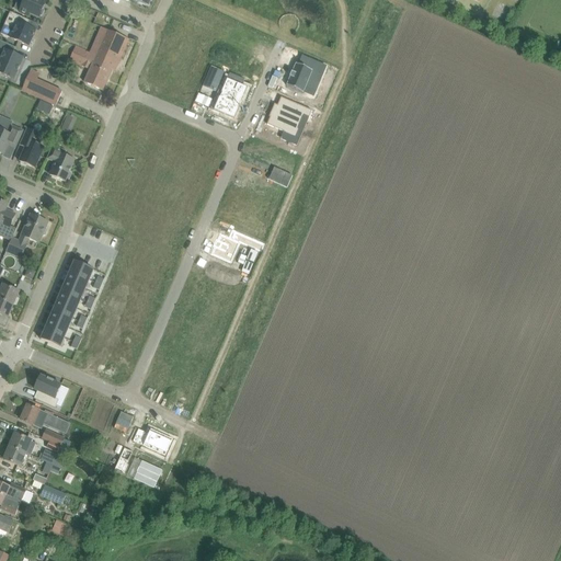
[(46,2),(45,2),(41,0),(21,0),(24,1),(20,12),(27,16),(30,13),(39,18),(41,15),(42,16),(45,10),(44,9),(46,2)]
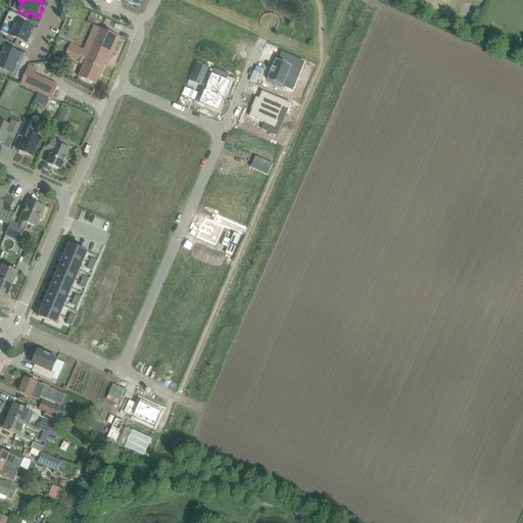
[(9,11),(4,24),(13,28),(10,36),(27,43),(34,29),(28,26),(30,20),(9,11)]
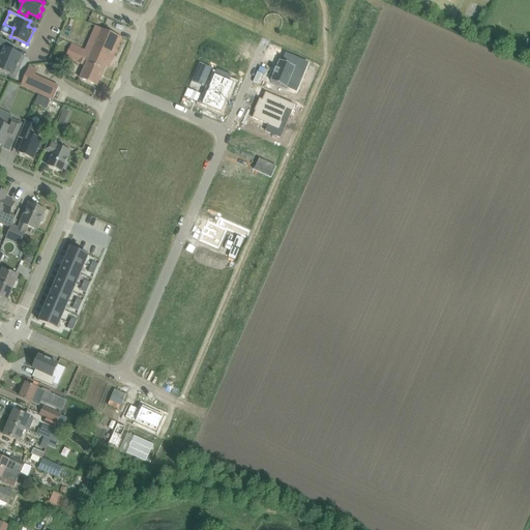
[(80,78),(87,82),(97,86),(106,66),(109,67),(122,37),(113,33),(101,29),(91,53),(71,45),(65,57),(85,66),(80,78)]
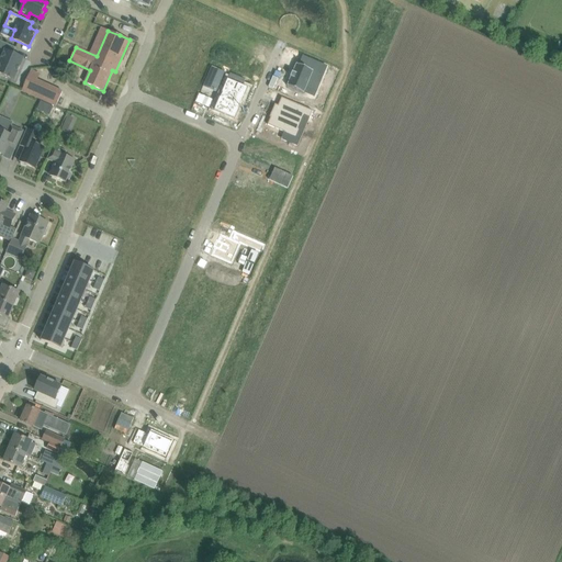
[(0,55),(2,56),(0,62),(0,74),(13,80),(23,58),(13,54),(15,48),(0,41),(0,55)]
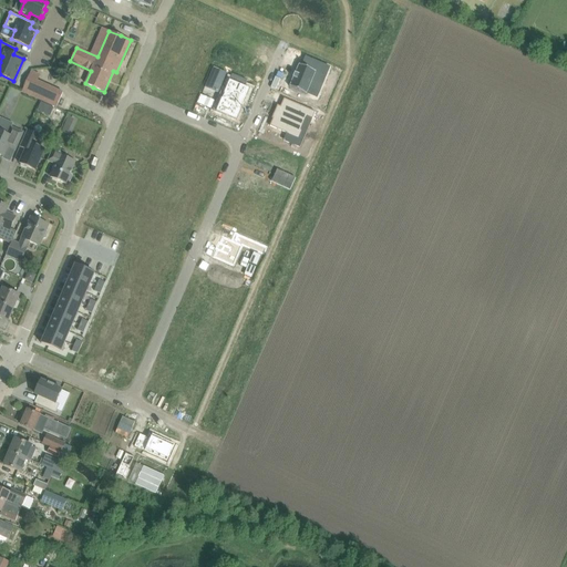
[(289,86),(306,93),(309,86),(318,90),(325,75),(321,74),(326,64),(305,55),(301,65),(299,64),(289,86)]
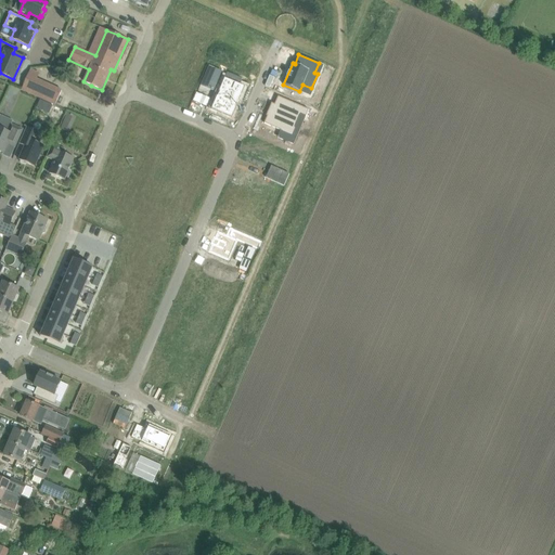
[(227,74),(218,94),(237,103),(244,88),(239,86),(242,80),(227,74)]
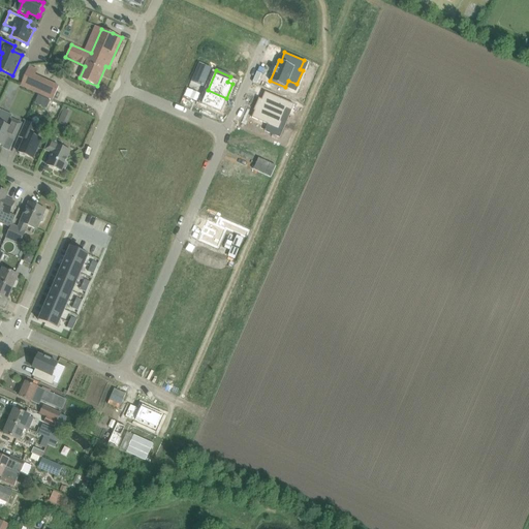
[(59,86),(27,71),(21,86),(53,100),(59,86)]
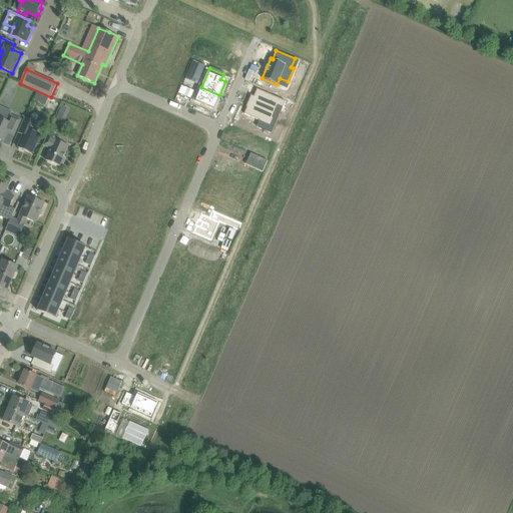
[(5,91),(13,94),(18,82),(10,78),(5,91)]
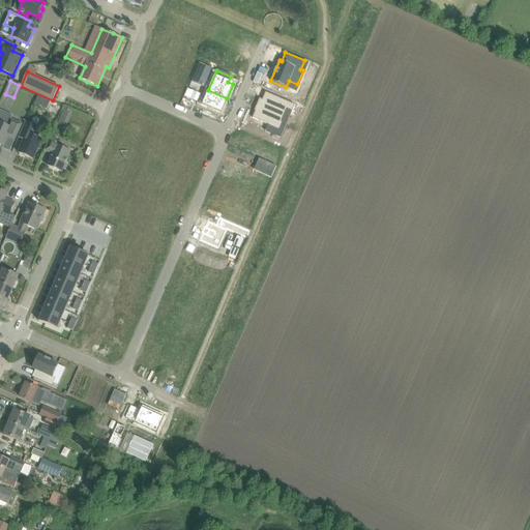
[(208,90),(202,105),(221,113),(227,98),(208,90)]
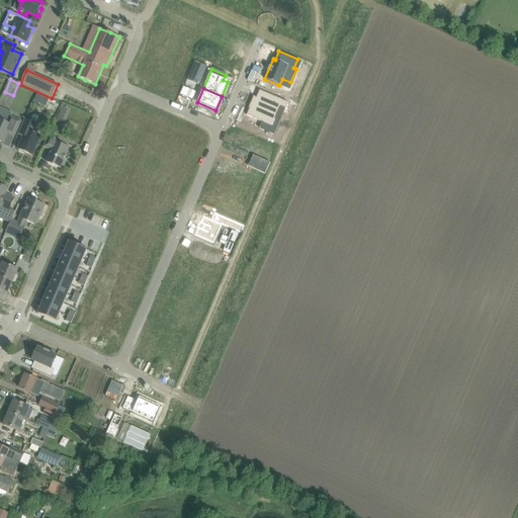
[(251,107),(247,117),(262,123),(262,124),(273,130),(276,121),(275,121),(280,108),(285,110),(288,104),(260,92),(257,99),(254,98),(250,107),(251,107)]
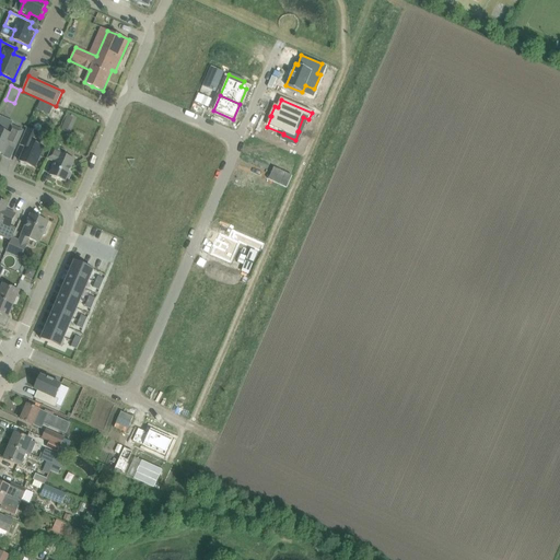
[(42,101),(37,109),(44,112),(47,104),(42,101)]
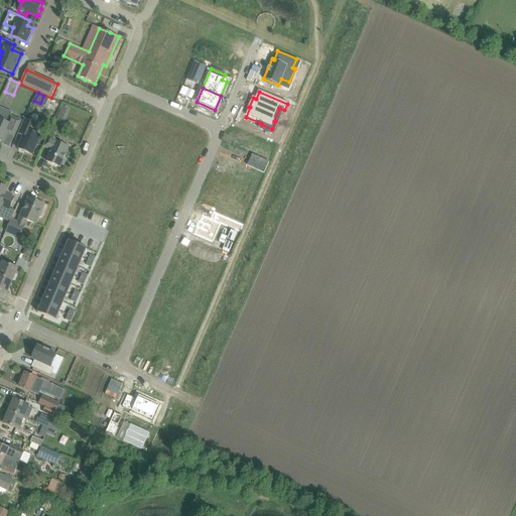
[(58,113),(55,120),(65,124),(68,117),(58,113)]
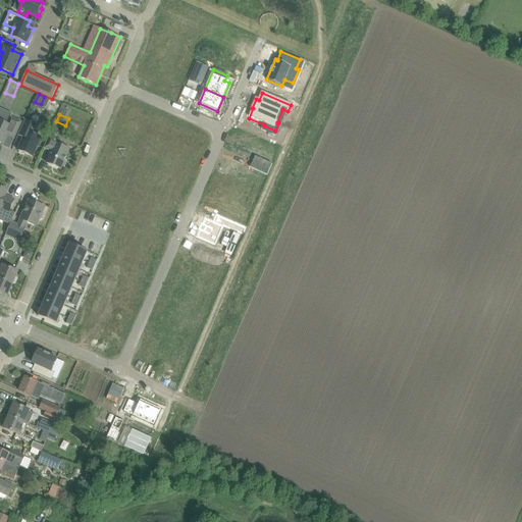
[(0,142),(3,144),(7,136),(14,139),(21,122),(10,116),(7,123),(0,120),(0,142)]
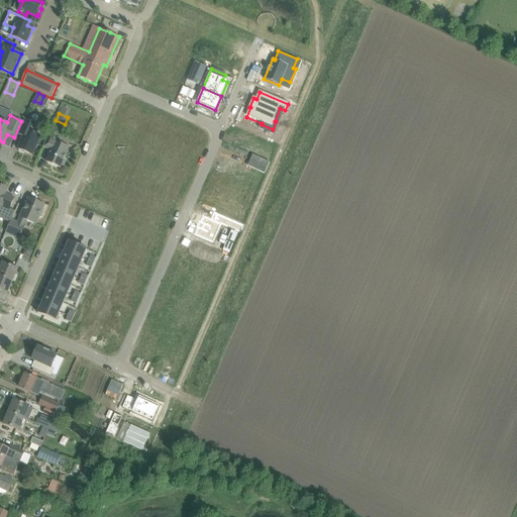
[(25,118),(22,124),(18,134),(23,136),(18,149),(19,149),(18,151),(23,153),(24,151),(32,156),(40,135),(31,132),(35,123),(25,118)]
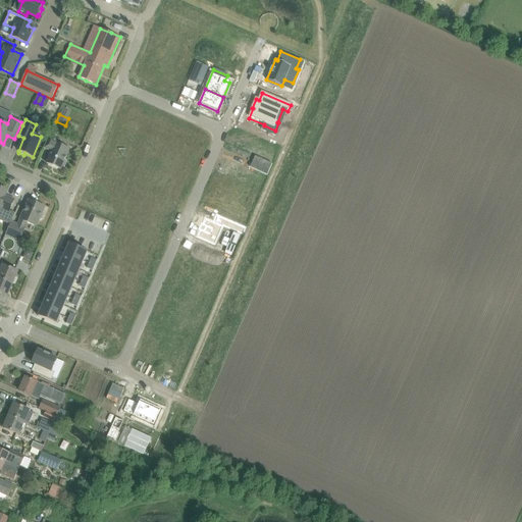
[(117,127),(113,138),(133,146),(137,137),(117,127)]
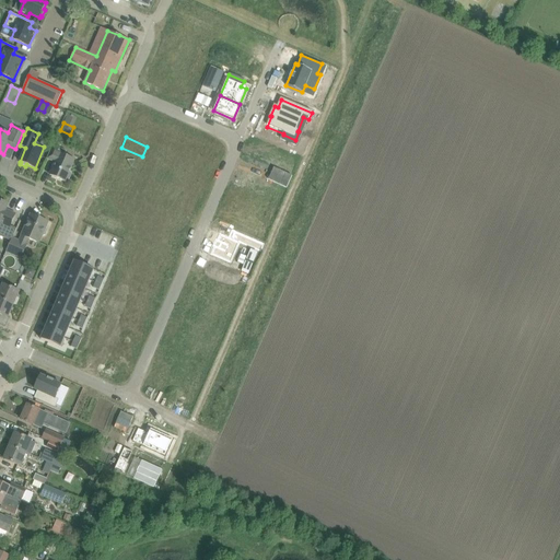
[(71,173),(70,172),(74,160),(65,155),(67,151),(53,146),(47,159),(55,163),(49,175),(66,182),(67,179),(69,179),(71,177),(71,173)]
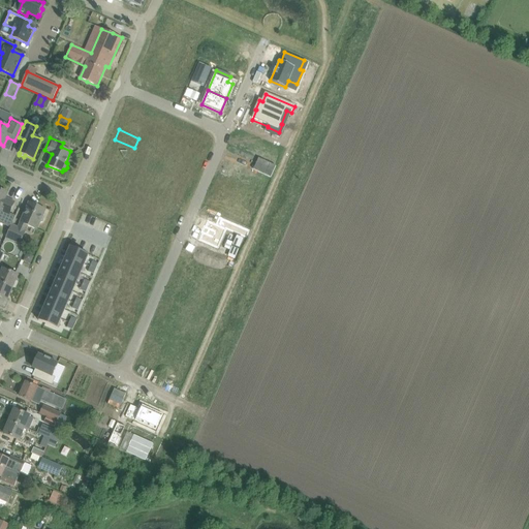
[(115,139),(110,150),(129,158),(134,148),(115,139)]
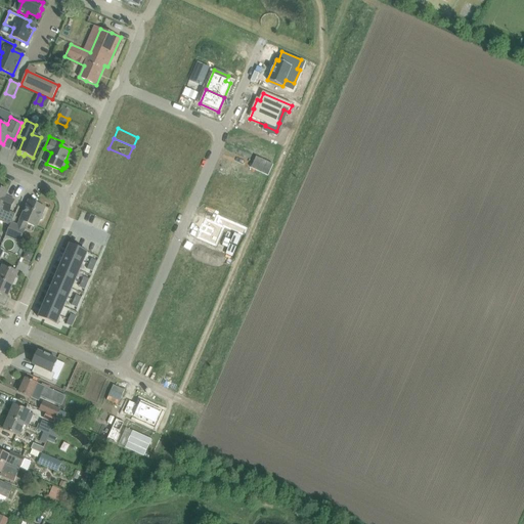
[(274,166),(257,159),(252,170),(269,177),(274,166)]
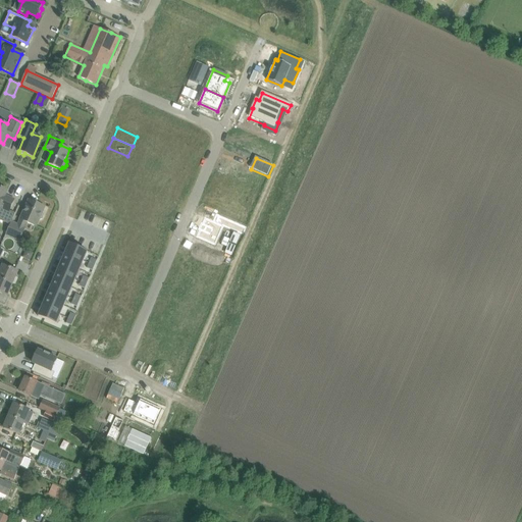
[(0,187),(0,207),(9,212),(14,200),(5,196),(7,191),(0,187)]
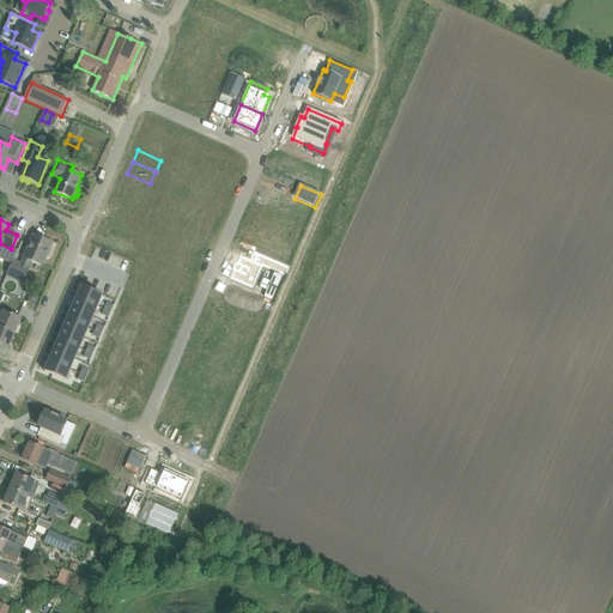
[(13,261),(6,277),(23,283),(29,268),(31,261),(42,266),(53,243),(34,235),(24,258),(22,265),(13,261)]
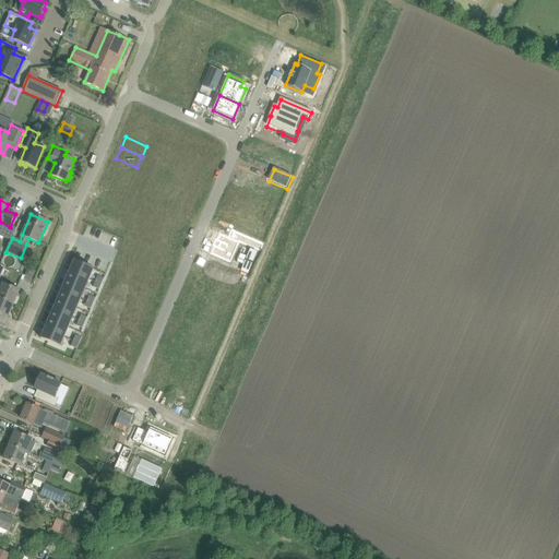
[(251,250),(241,272),(249,275),(259,253),(251,250)]
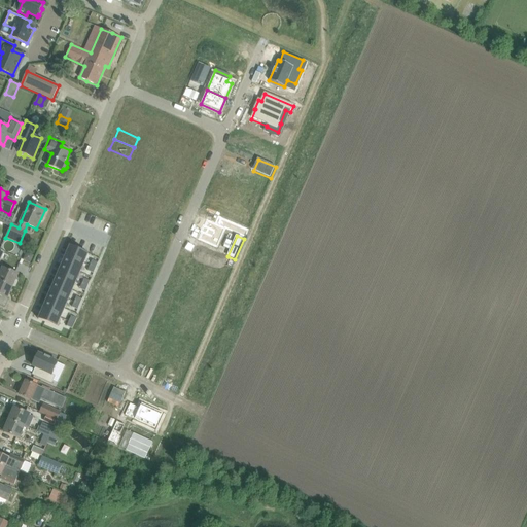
[(70,245),(66,255),(83,262),(88,253),(70,245)]
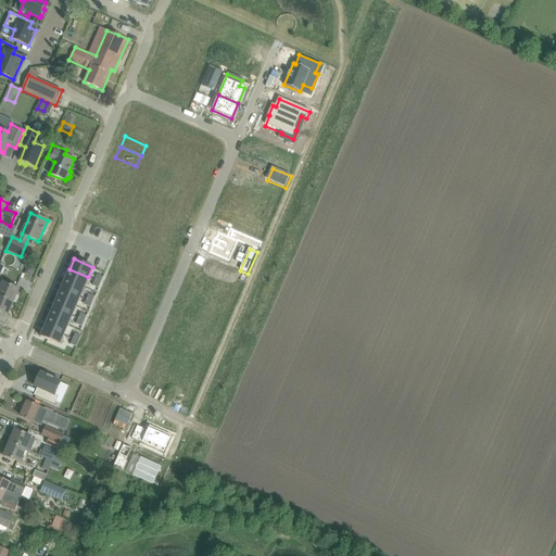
[(26,275),(34,278),(38,270),(30,267),(26,275)]
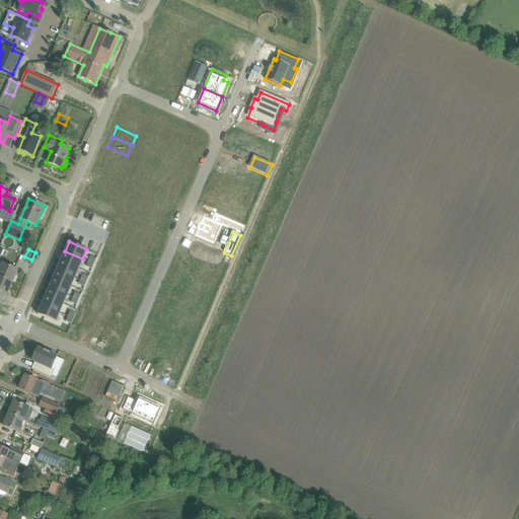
[(65,251),(61,260),(78,268),(82,258),(65,251)]
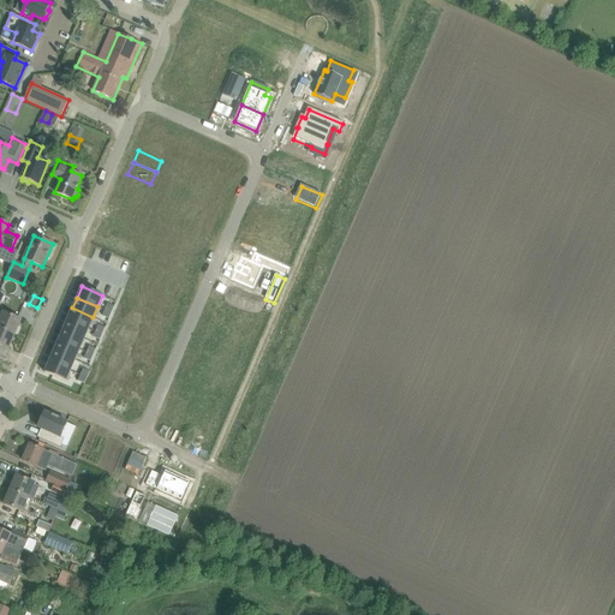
[(72,308),(67,318),(89,328),(93,317),(72,308)]
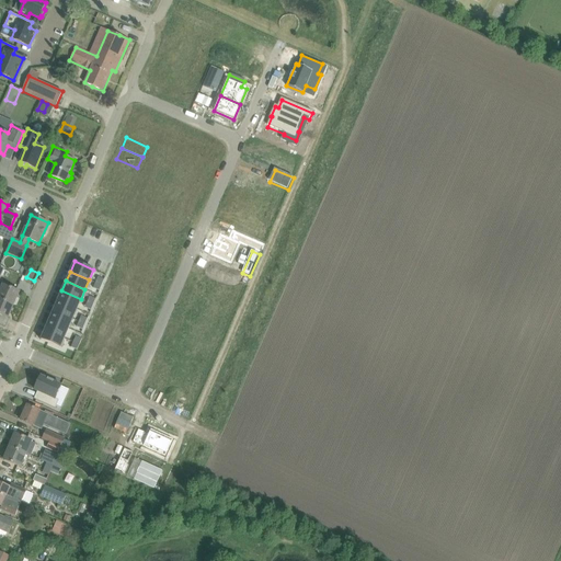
[(0,299),(13,305),(15,305),(18,299),(15,298),(19,292),(3,285),(2,286),(0,285),(0,299)]
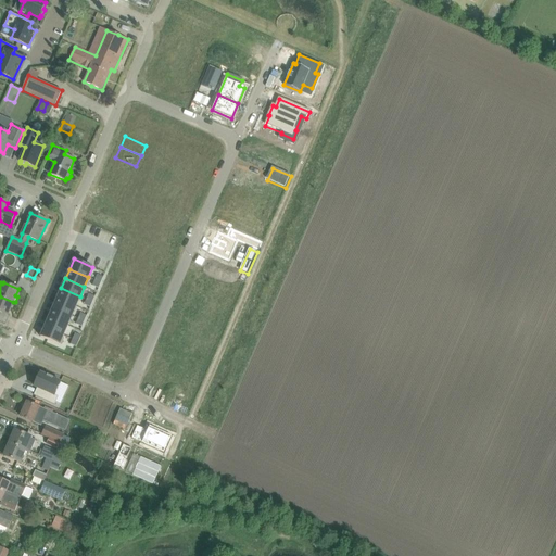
[(61,288),(57,298),(76,306),(80,297),(61,288)]
